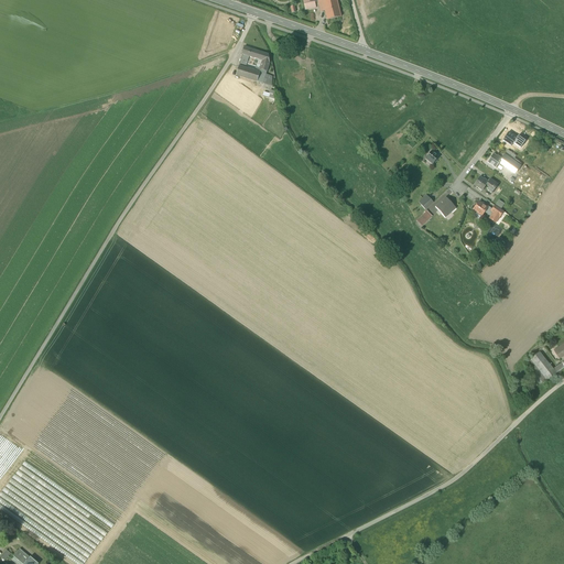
[(302,0),(304,4),(305,10),(316,8),(315,2),(314,0),(302,0)]
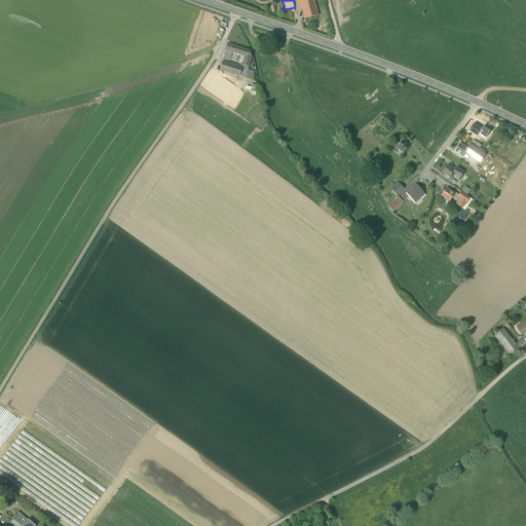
[(303,10),(305,19),(317,15),(313,0),(300,0),(300,1),(297,1),(299,11),(303,10)]
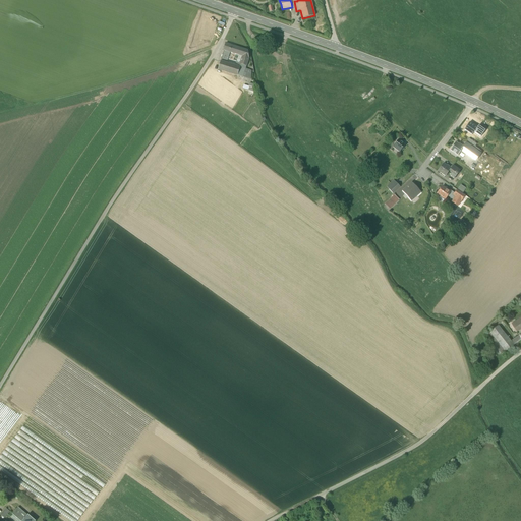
[(239,64),(246,66),(249,58),(248,51),(241,48),(238,47),(231,45),(226,44),(225,44),(223,50),(224,51),(230,52),(239,55),(242,56),(239,64)]
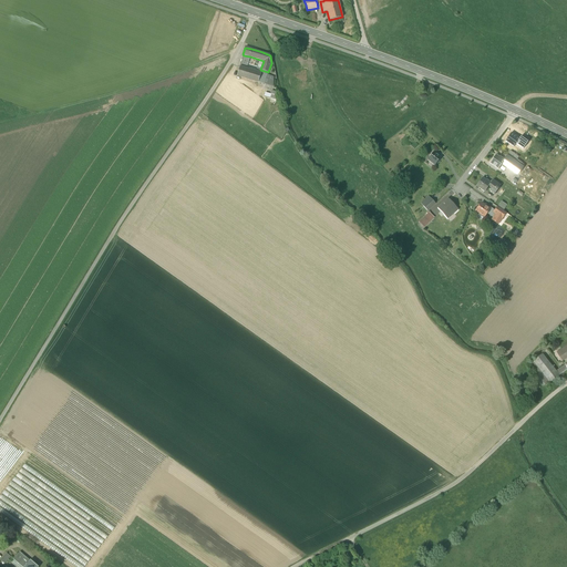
[(240,66),(246,69),(250,57),(244,55),(241,62),(239,66),(240,66)]
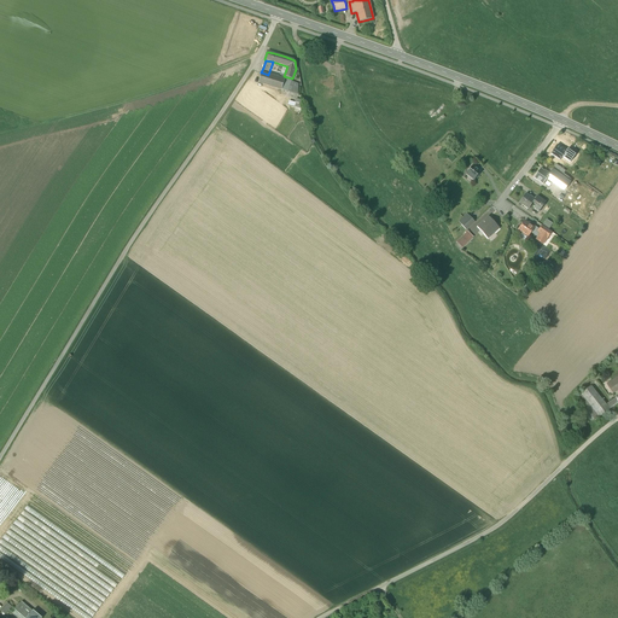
[(258,82),(281,89),(285,80),(281,79),(279,79),(268,75),(262,73),(258,82)]
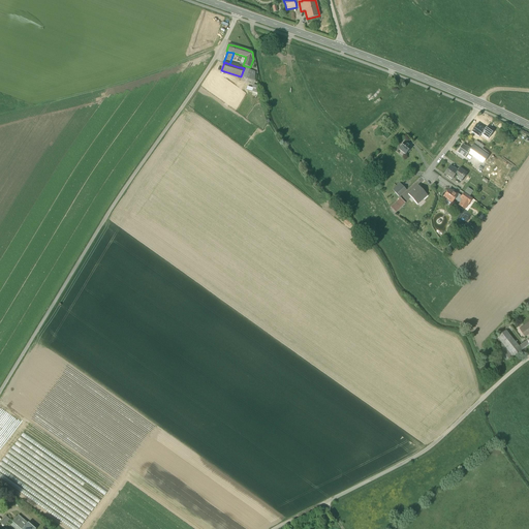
[(242,64),(241,67),(244,68),(241,76),(254,81),(255,72),(249,70),(250,67),(243,65),(242,64)]
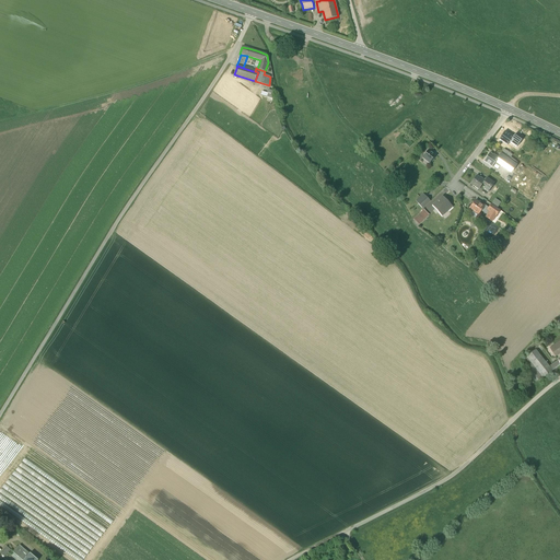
[(270,98),(273,91),(268,89),(267,93),(261,91),(260,94),(270,98)]
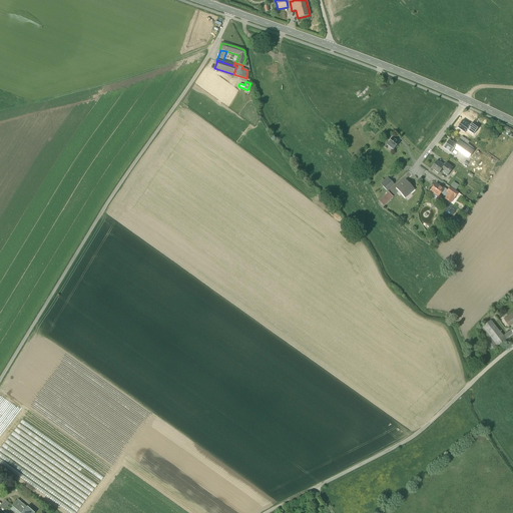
[(457,127),(465,133),(470,125),(468,123),(467,124),(462,121),(457,127)]
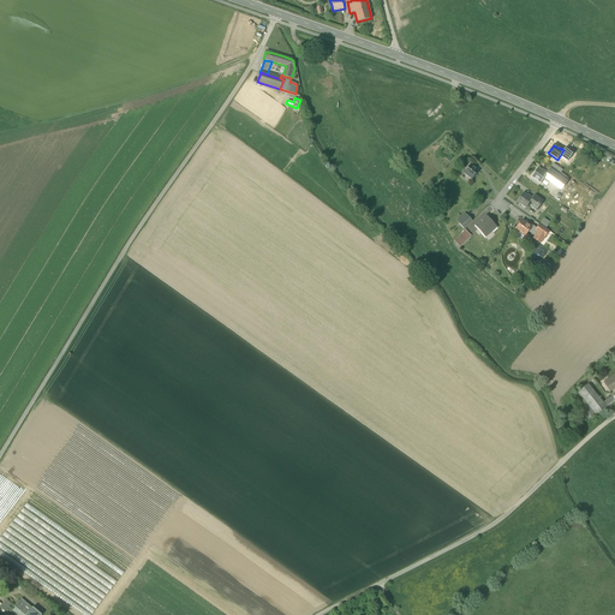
[(549,171),(566,181),(568,179),(561,173),(562,171),(554,163),(549,171)]
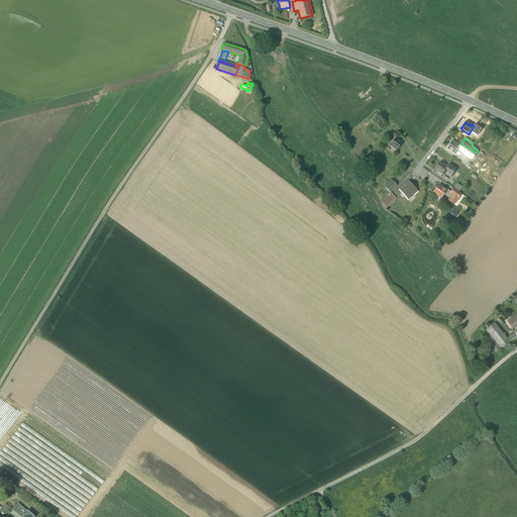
[(393,147),(397,150),(402,144),(400,142),(395,138),(390,145),(393,147)]
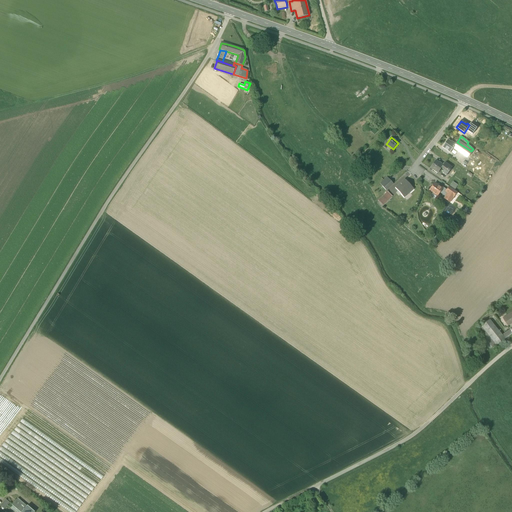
[(443,147),(450,152),(453,148),(455,145),(453,143),(452,144),(448,140),(443,147)]
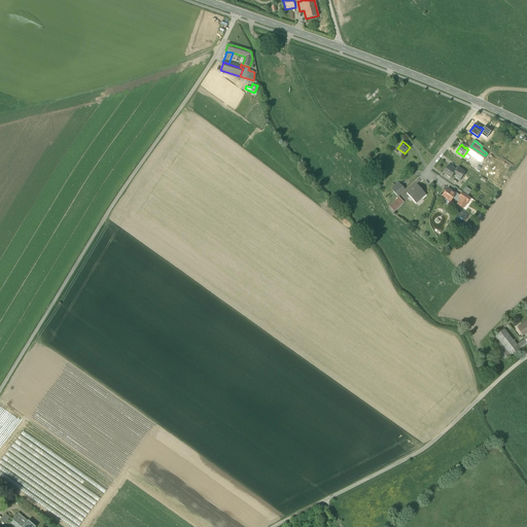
[(466,152),(480,163),(485,155),(470,146),(468,149),(466,152)]
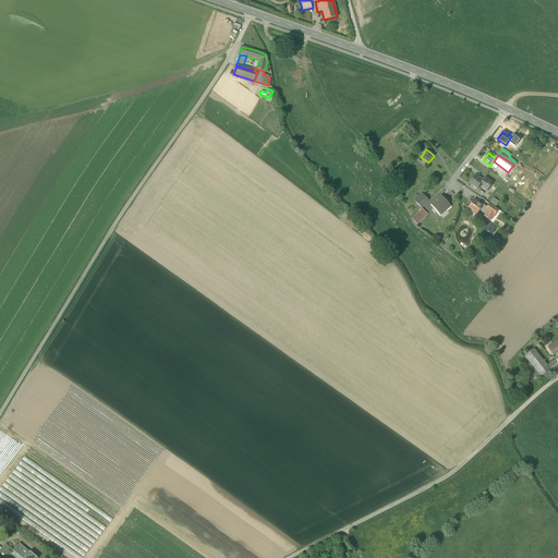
[(476,189),(481,182),(482,180),(480,179),(478,179),(473,176),(469,182),(476,189)]
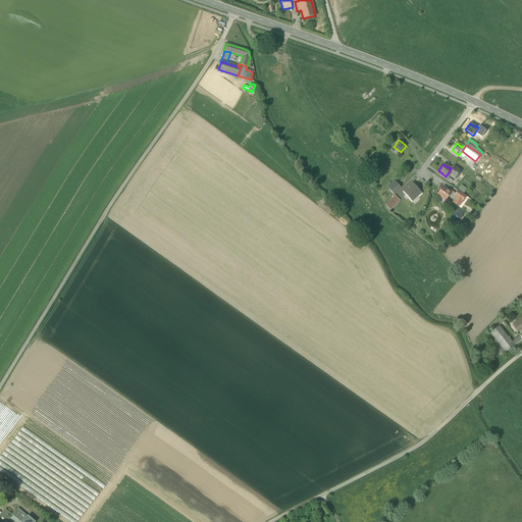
[(453,166),(451,168),(450,170),(453,172),(451,175),(456,178),(461,171),(453,166)]
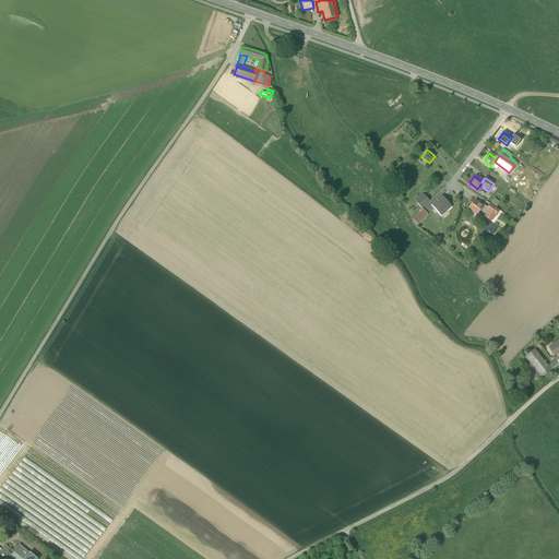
[(415,201),(417,203),(425,197),(423,193),(415,201)]
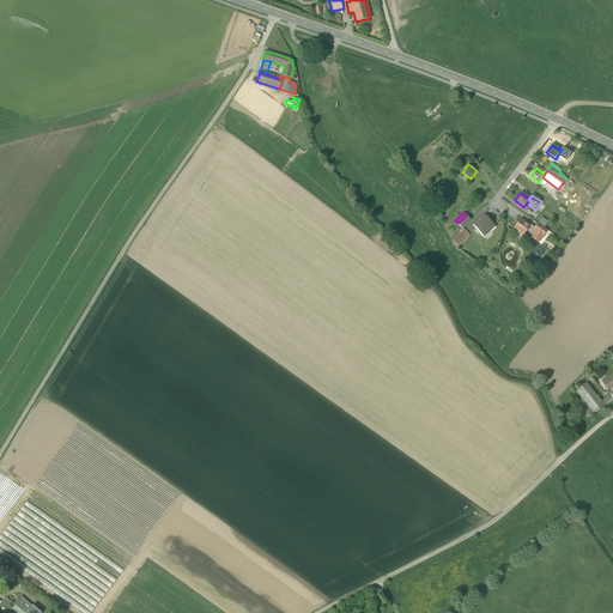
[(473,225),(484,237),(496,226),(485,214),(473,225)]
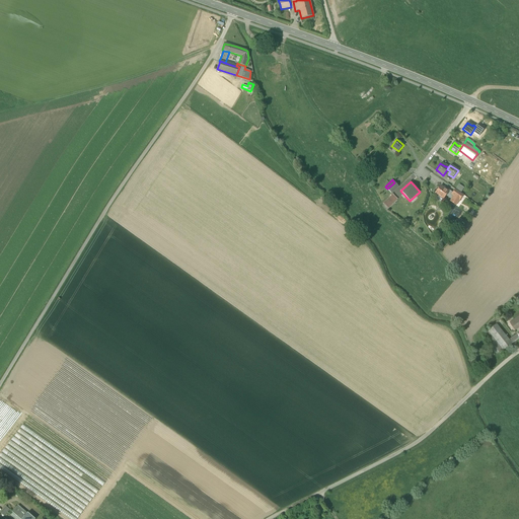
[(387,189),(391,193),(398,187),(394,182),(387,189)]
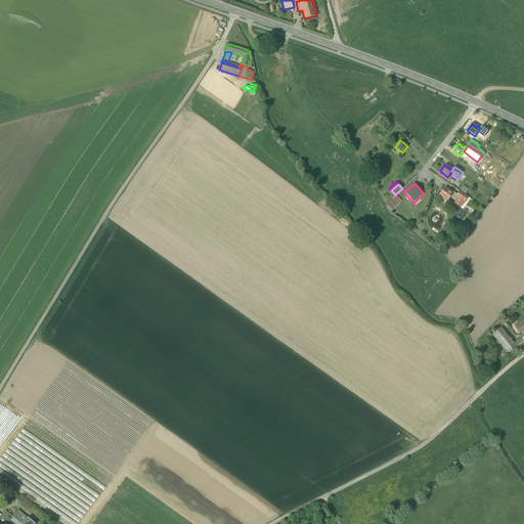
[(442,197),(447,200),(449,197),(453,192),(453,191),(451,189),(450,190),(445,186),(440,192),(443,195),(442,197)]
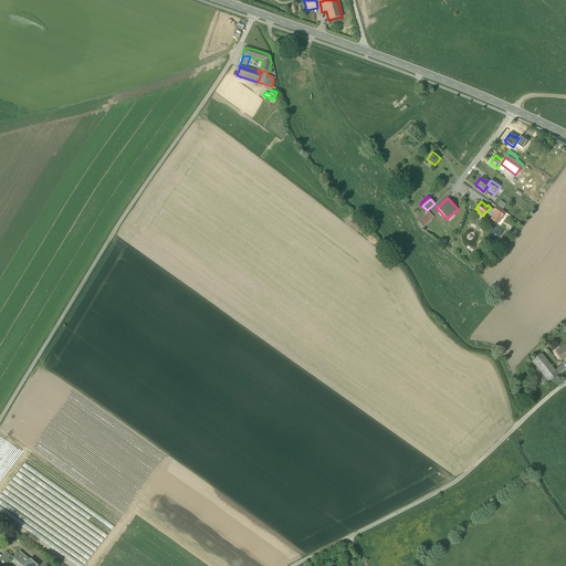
[(500,201),(496,207),(502,210),(505,206),(500,201)]
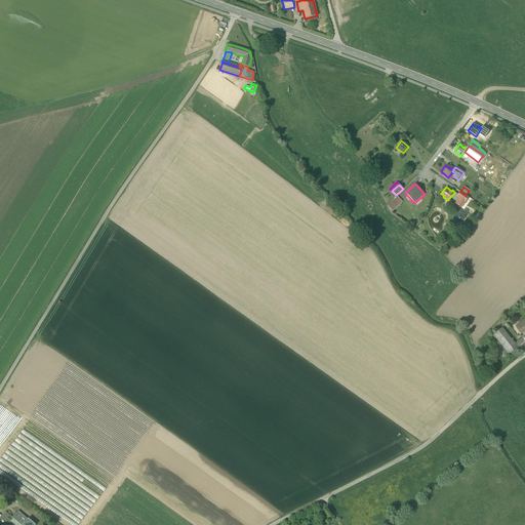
[(469,197),(466,195),(460,192),(457,195),(457,196),(459,198),(456,202),(456,203),(461,207),(469,197)]
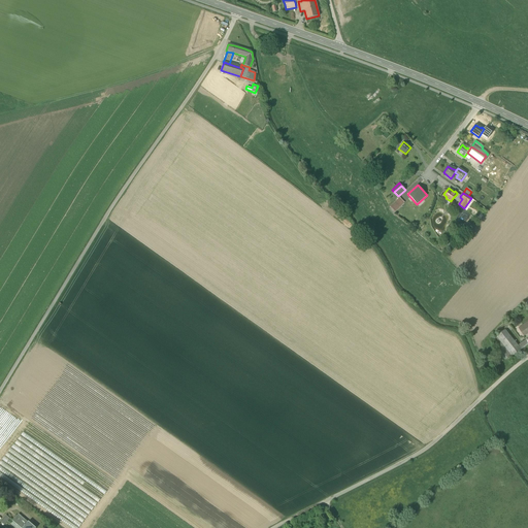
[(460,196),(457,194),(453,198),(459,203),(462,199),(460,197),(460,196)]
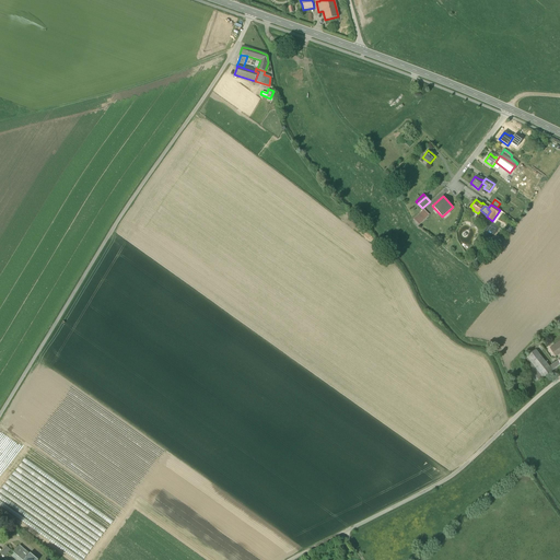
[(415,219),(419,224),(429,216),(423,210),(415,219)]
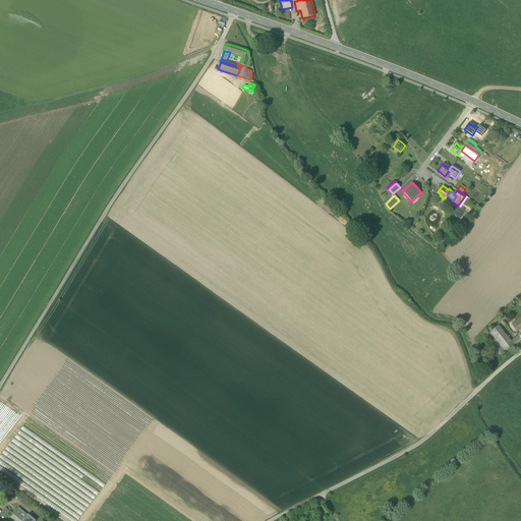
[(502,353),(502,354),(514,345),(511,341),(508,337),(507,337),(498,326),(486,335),(496,346),(502,353)]
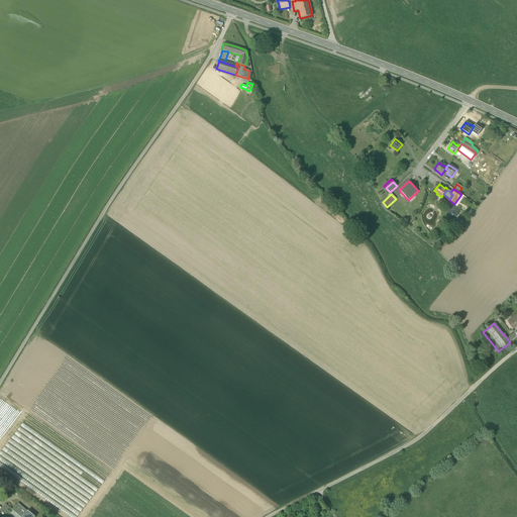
[(489,345),(495,352),(498,350),(492,343),(489,345)]
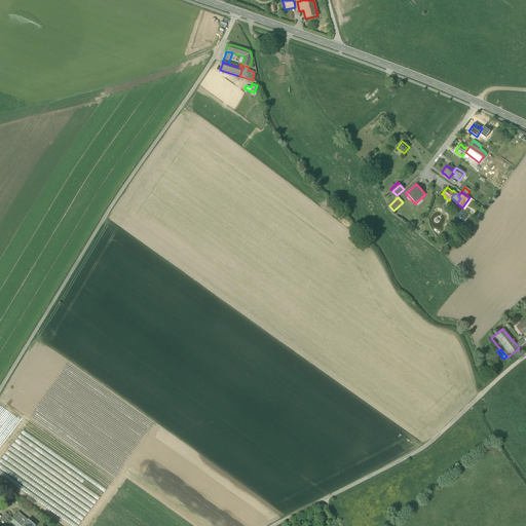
[(12,519),(21,525),(23,525),(28,520),(19,512),(12,519)]
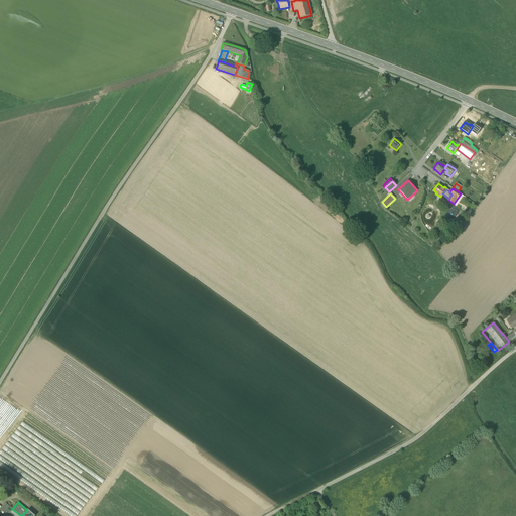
[(0,510),(5,513),(10,507),(6,503),(0,510)]
